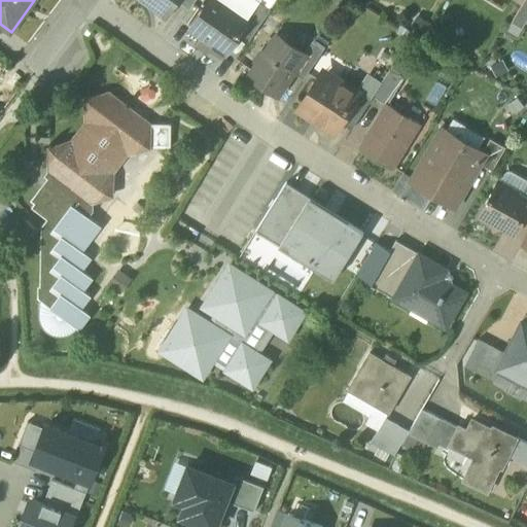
[(145,0),(167,14),(177,0),(145,0)]
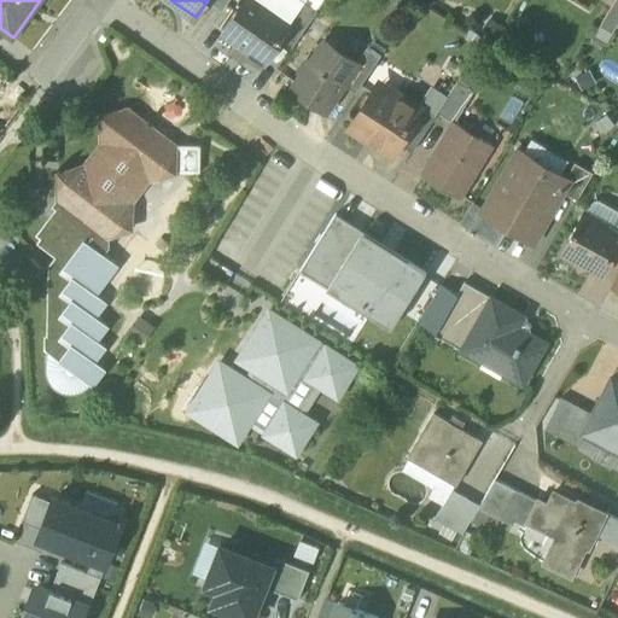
[(245,0),(225,31),(250,50),(248,53),(262,63),(281,36),(292,19),(290,18),(270,4),(273,1),(272,0),(245,0)]
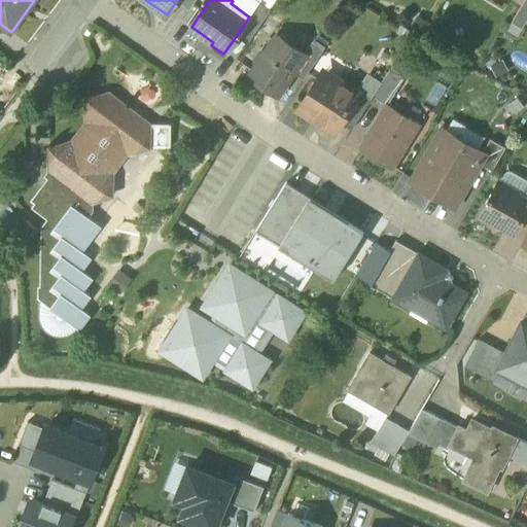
[(260,0),(257,0),(247,15),(249,16),(240,31),(250,38),(272,7),(260,0)]
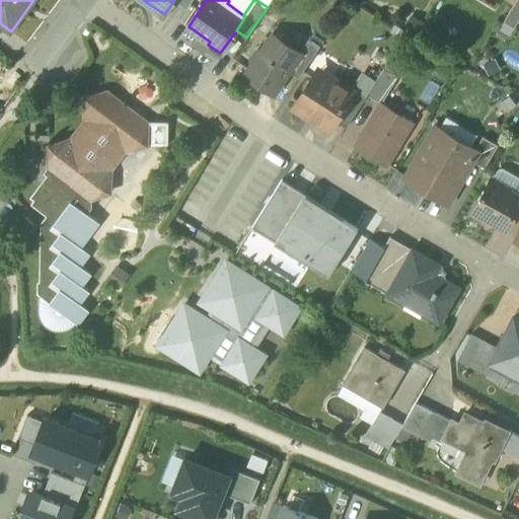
[(518,18),(518,0),(516,0),(504,20),(514,27),(518,18)]
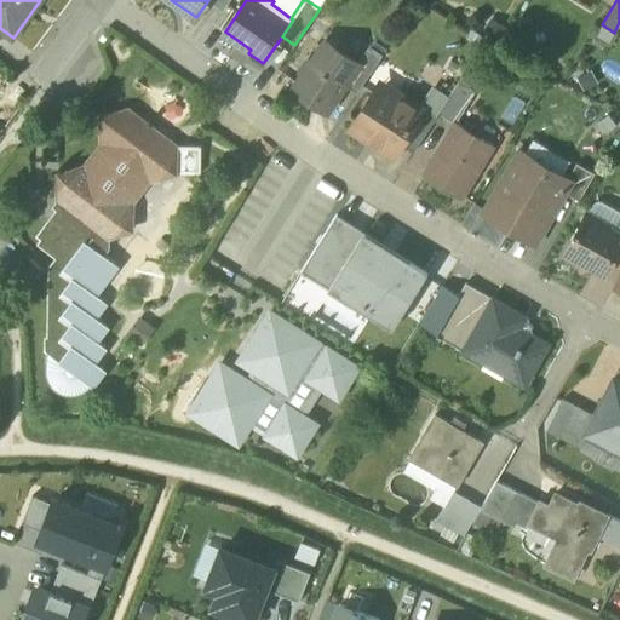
[(342,56),(323,44),(313,59),(306,62),(302,69),(303,75),(294,89),(313,99),(315,96),(332,107),(346,85),(361,63),(359,62),(344,52),(342,56)]
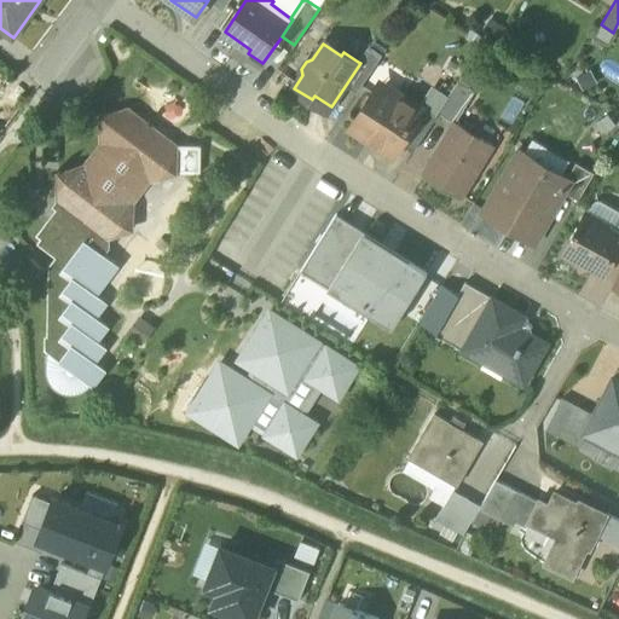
[(381,56),(369,47),(358,62),(360,63),(346,85),(357,92),(381,56)]
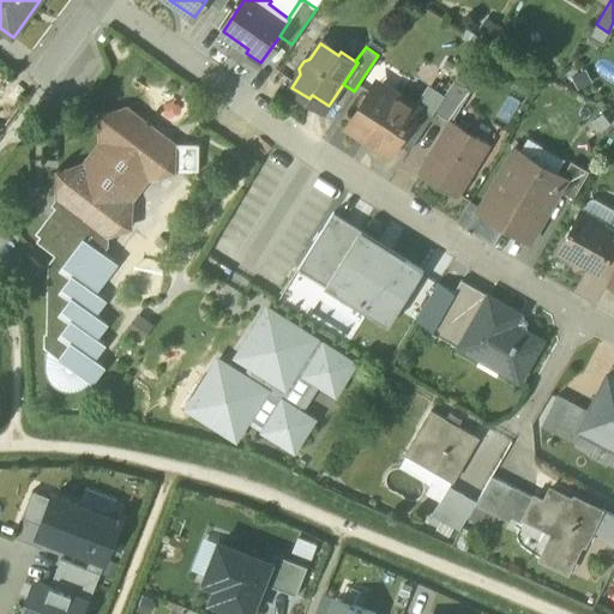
[(455,79),(434,112),(451,121),(451,122),(452,121),(471,90),(455,79)]
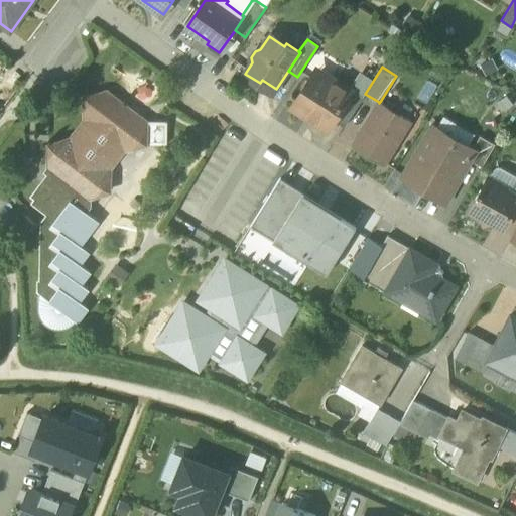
[(327,86),(312,77),(293,107),(328,128),(334,119),(351,91),(349,90),(331,79),(327,86)]
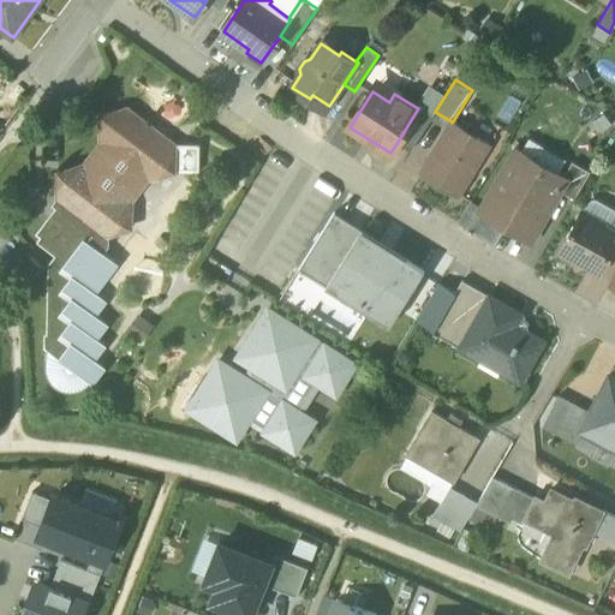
[(418,108),(398,142),(411,150),(434,114),(418,103),(416,107),(418,108)]
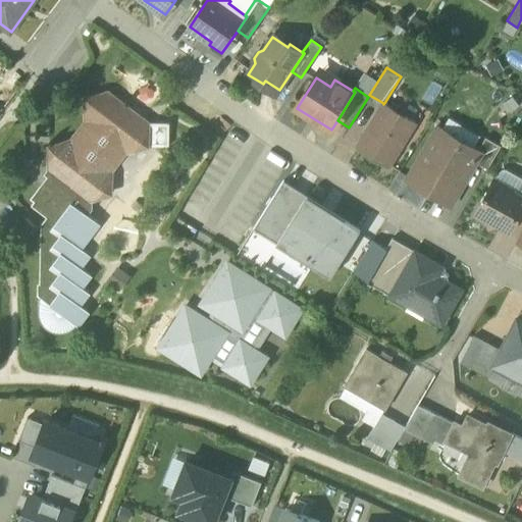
[(148,122),(110,91),(88,97),(88,120),(71,141),(51,146),(50,168),(90,200),(101,196),(112,194),(113,170),(126,151),(137,148),(137,147),(148,144),(148,122)]
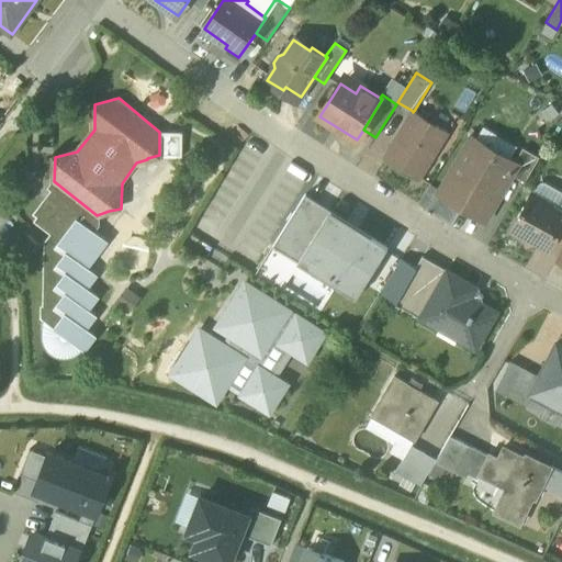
[(425,116),(414,111),(413,112),(413,111),(383,158),(418,179),(448,132),(437,125),(436,119),(430,115),(425,116)]
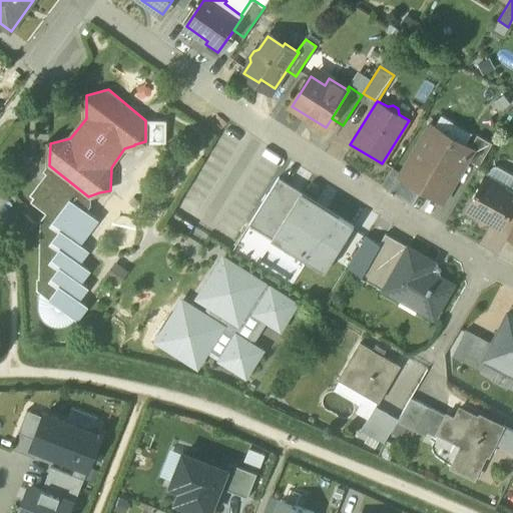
[(164,120),(145,120),(145,141),(164,141),(164,142),(166,142),(166,120),(164,120)]
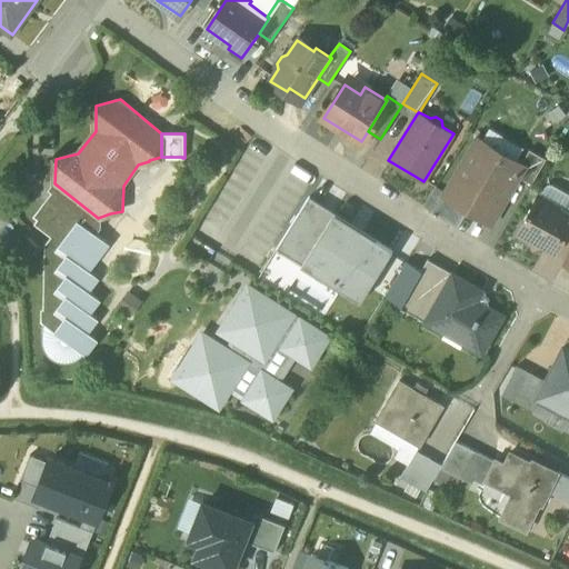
[(518,166),(477,141),(445,195),(488,220),(515,175),(519,167),(518,166)]
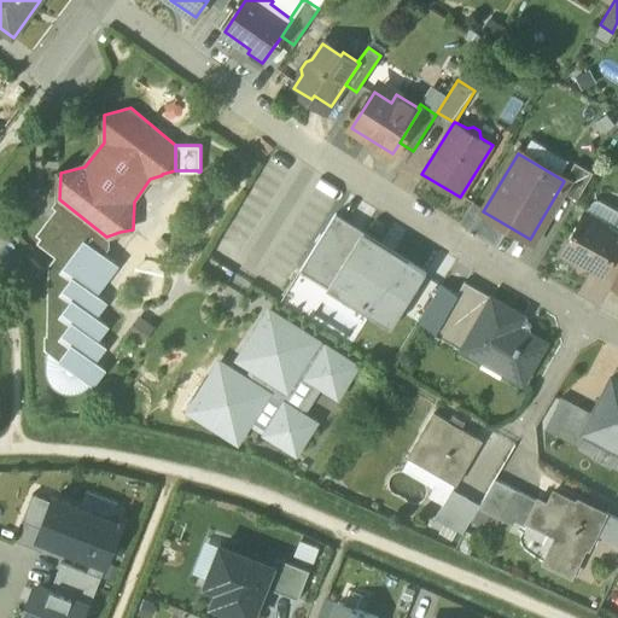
[(593,173),(573,162),(563,180),(564,181),(559,190),(576,200),(593,173)]
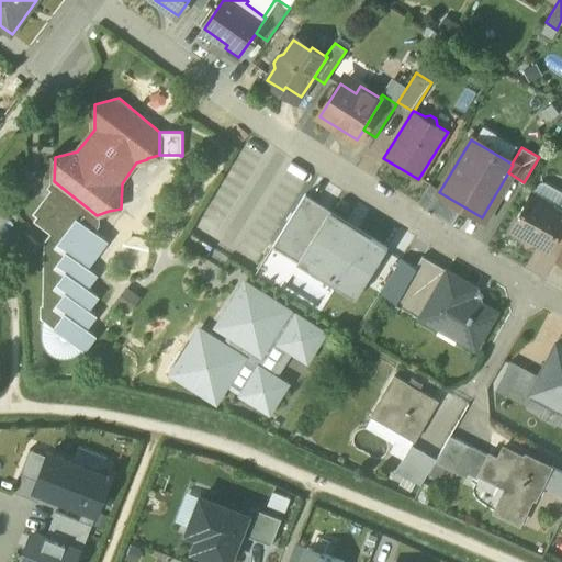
[(97,215),(54,181),(49,187),(54,190),(36,212),(40,215),(36,220),(53,233),(46,242),(45,305),(43,304),(43,317),(43,332),(45,335),(46,340),(49,348),(56,351),(64,353),(71,353),(77,350),(79,346),(83,348),(94,334),(85,326),(94,314),(87,307),(97,295),(86,287),(96,273),(87,266),(107,240),(93,231),(98,224),(109,211),(97,215)]
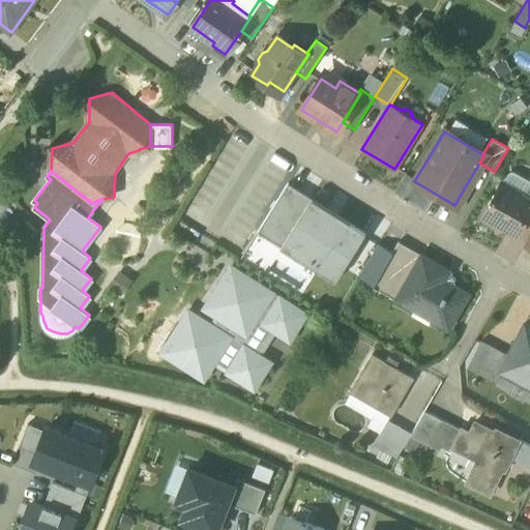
[(518,195),(500,184),(484,212),(493,217),(495,230),(504,228),(516,234),(527,213),(529,208),(529,204),(517,197),(518,195)]
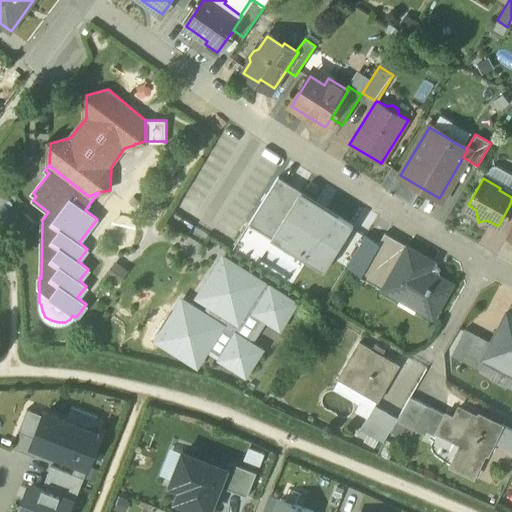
[(249,223),(270,237),(298,192),(277,179),(249,223)]
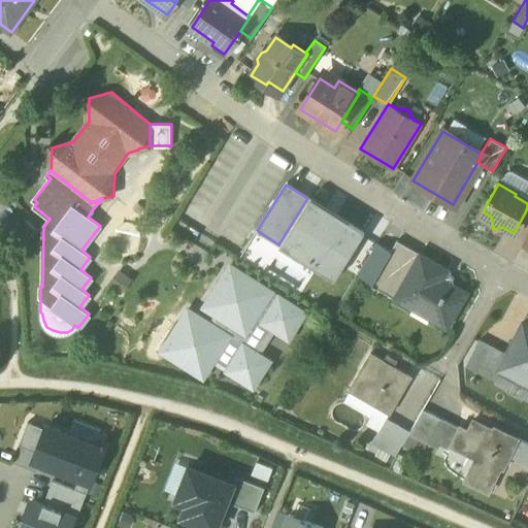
[(335,278),(364,233),(307,198),(278,244),(335,278)]
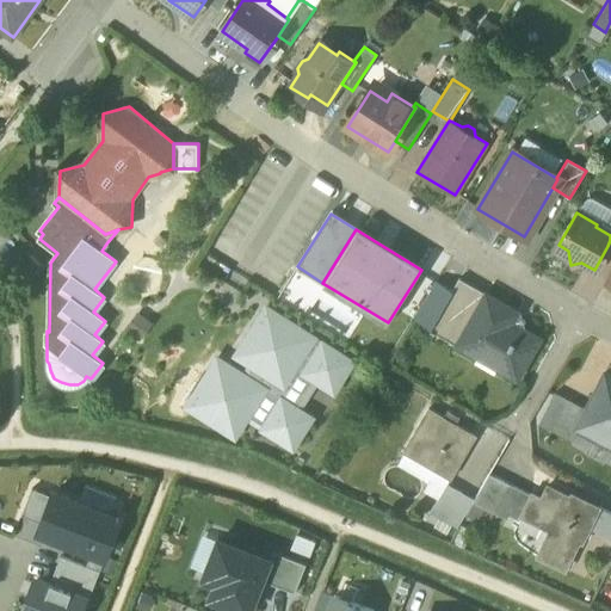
[(39,266),(30,257),(14,271),(11,266),(4,273),(16,285),(22,279),(24,282),(39,266)]
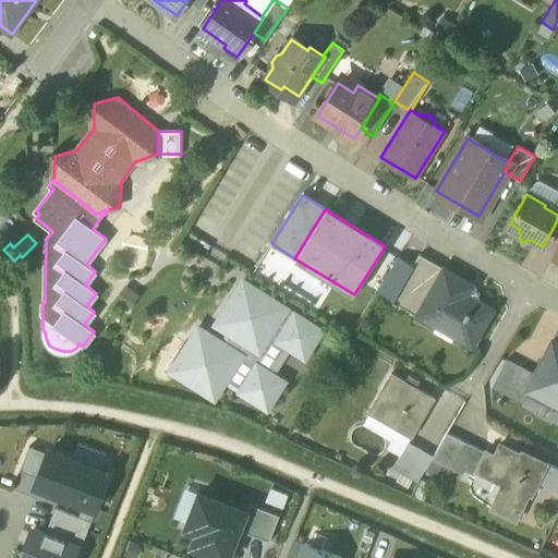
[(393,299),(412,267),(397,258),(378,290),(393,299)]
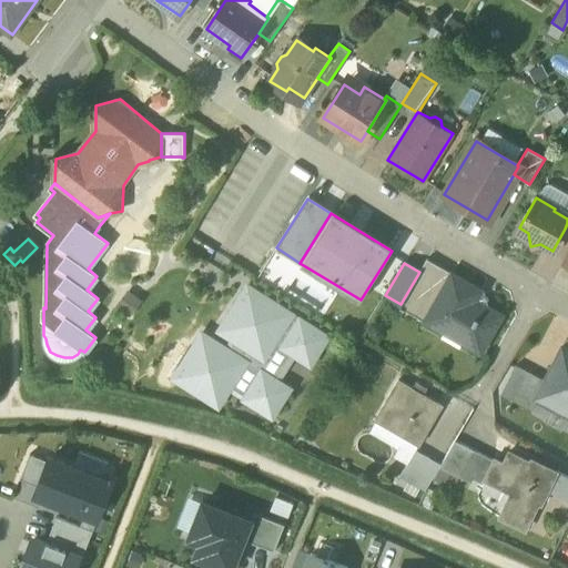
[(448,277),(424,264),(419,272),(405,297),(429,312),(448,277)]
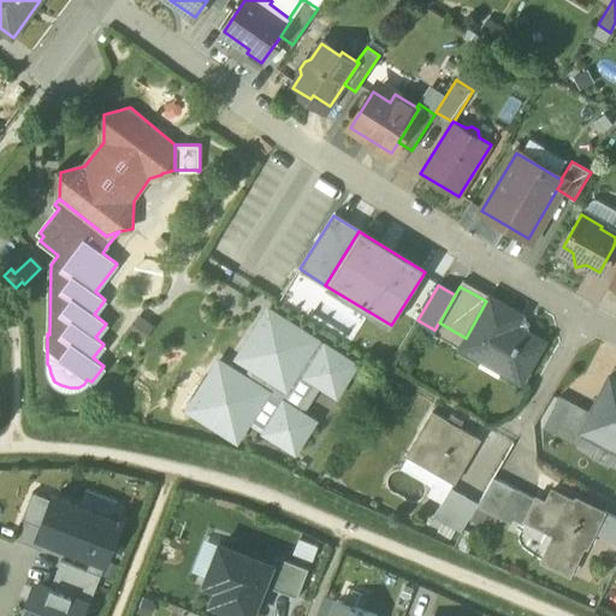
[(544,342),(516,326),(522,315),(490,296),(486,301),(466,338),(461,348),(521,381),(544,342)]
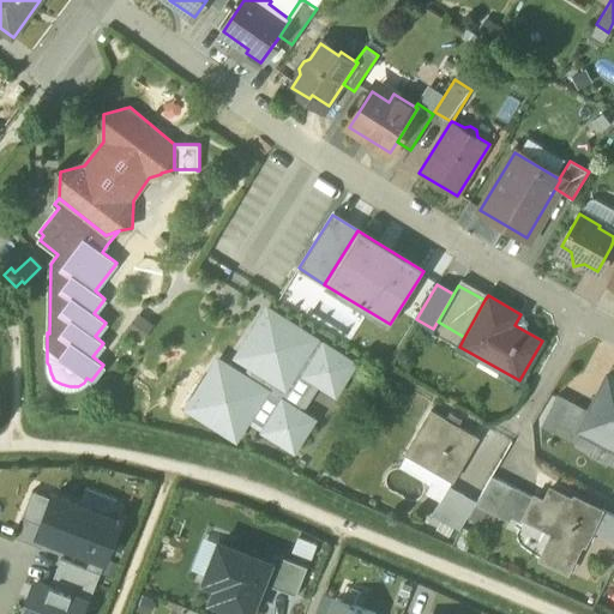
[(266,351),(247,379),(299,413),(318,383),(336,395),(354,366),(269,311),(250,341),(266,351)]
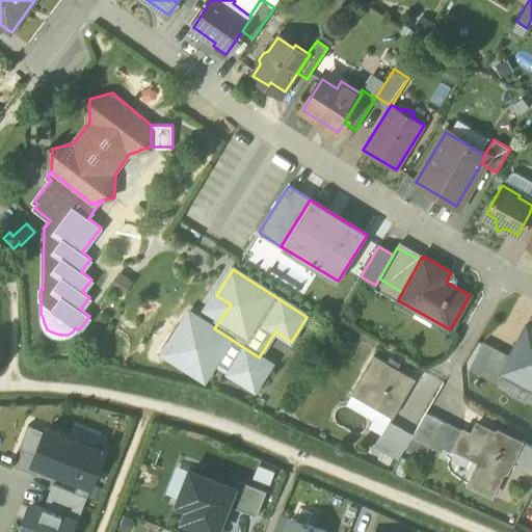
[(255,391),(270,365),(205,323),(196,338),(180,327),(163,353),(205,379),(214,365),(255,391)]
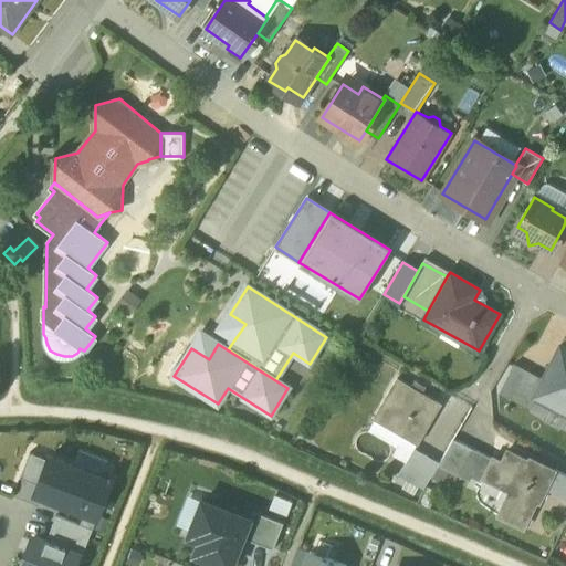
[(565,348),(561,346),(543,379),(534,396),(536,397),(565,412),(565,348)]
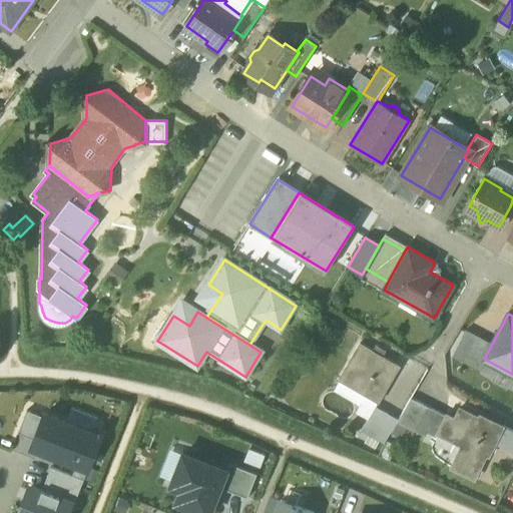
[(492,344),(476,336),(464,360),(481,369),(486,360),(484,359),(492,344)]
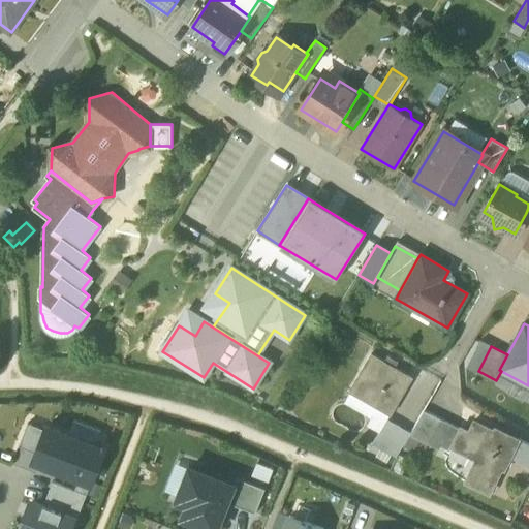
[(411,378),(371,354),(349,392),(390,415),(411,378)]
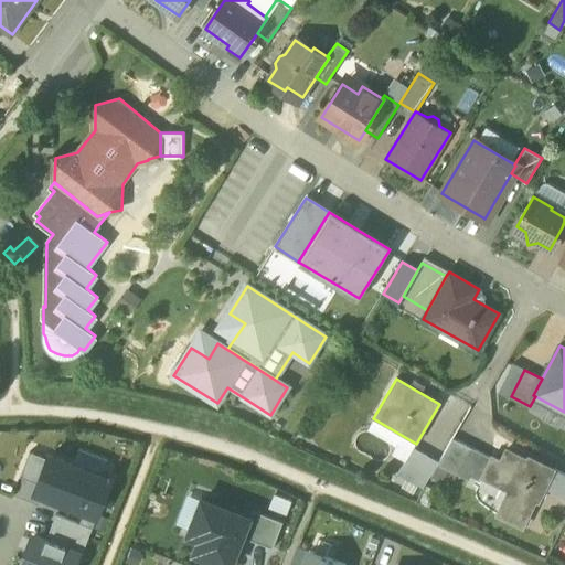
[(454,438),(438,464),(458,473),(472,447),(454,438)]
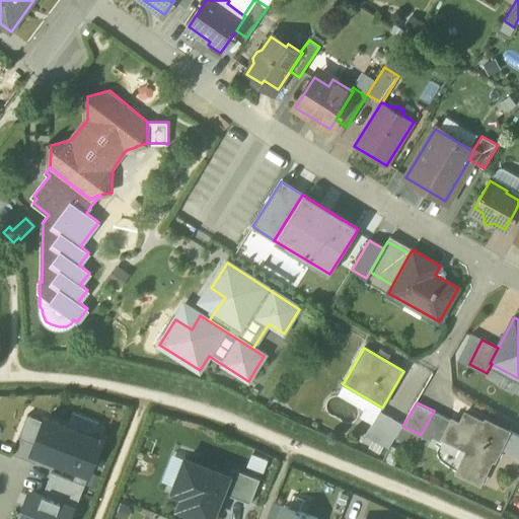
[(452,420),(434,411),(421,435),(432,440),(434,437),(442,441),(443,438),(452,420)]
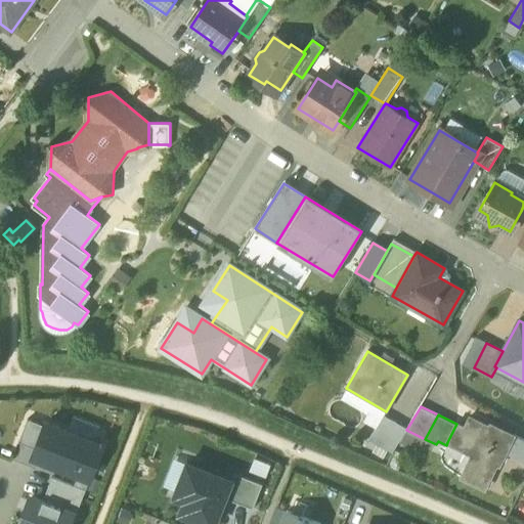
[(470,416),(465,426),(457,423),(456,424),(447,442),(465,450),(466,448),(477,453),(465,479),(485,488),(497,464),(499,465),(514,435),(498,428),(497,429),(470,416)]
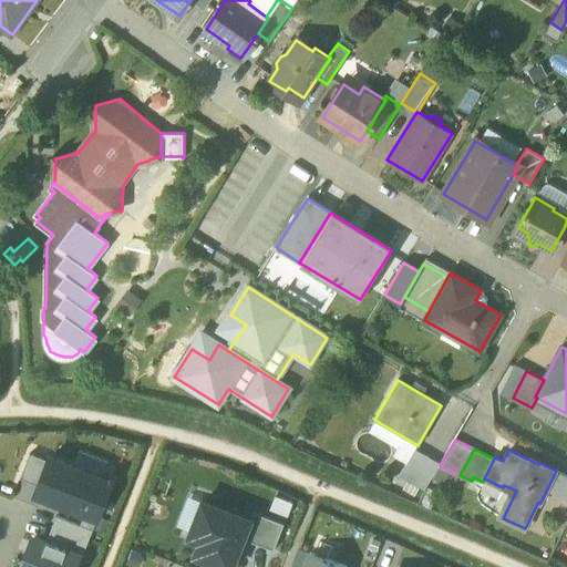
[(415,451),(401,475),(425,490),(440,465),(415,451)]
